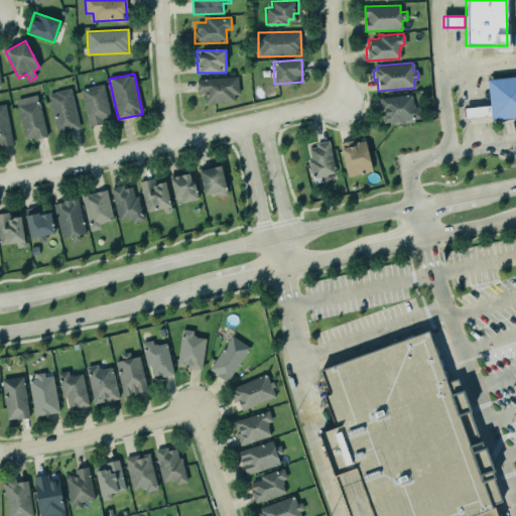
[(197,79),(236,75),(238,94),(233,94),(233,101),(205,103),(204,92),(198,93),(197,79)]
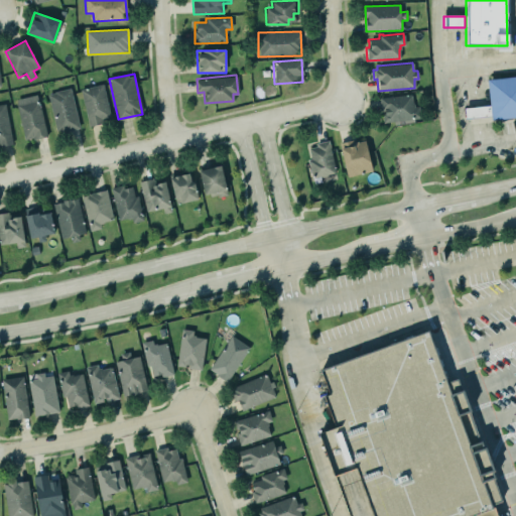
[(515,76),(515,116),(490,119),(486,79),(515,76)]
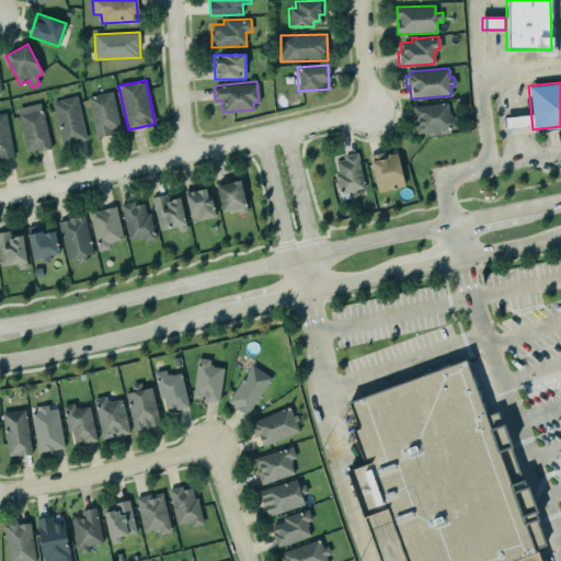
[(111,90),(119,126),(110,129),(111,133),(96,136),(87,96),(111,90)]
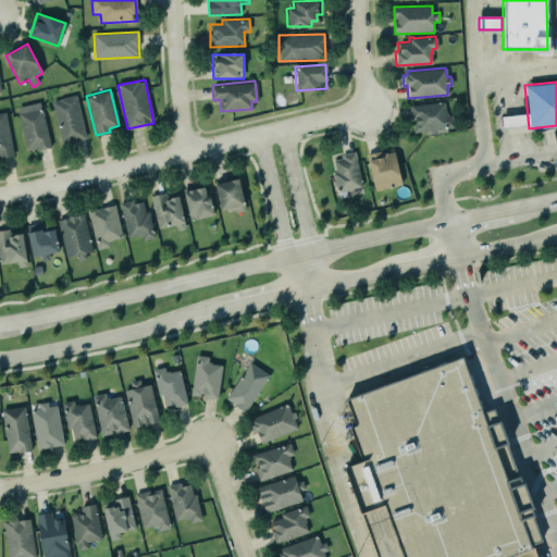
[(84,140),(78,96),(53,100),(60,144),(84,140)]
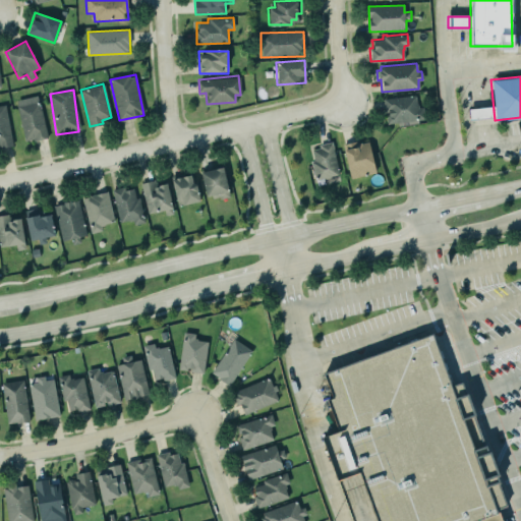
[(37,94),(47,136),(33,140),(33,137),(24,139),(14,99),(37,94)]
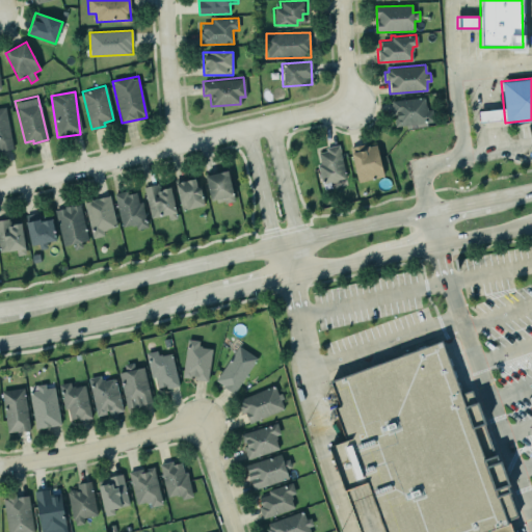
[(390,100),(391,114),(396,113),(396,116),(394,116),(395,125),(432,122),(431,108),(426,109),(426,106),(424,105),(423,97),(390,100)]
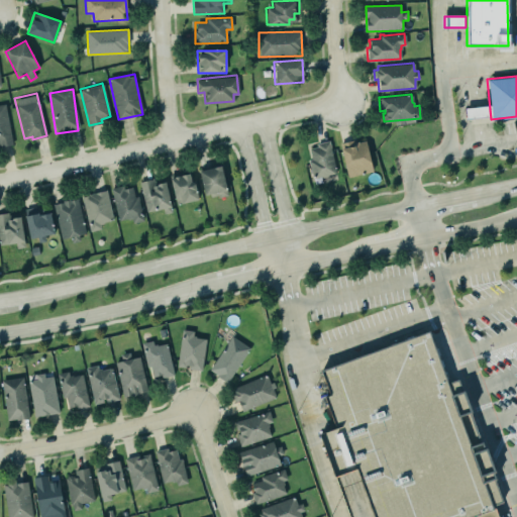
[(0,146),(12,144),(6,104),(0,104),(0,146)]
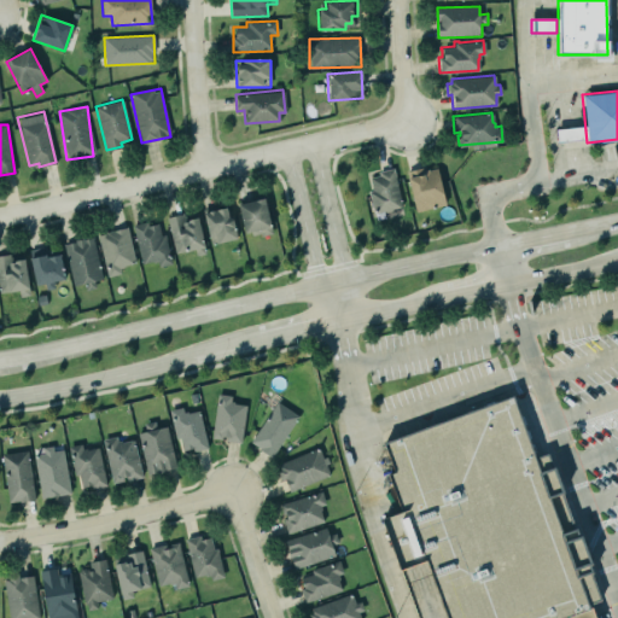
[(404,170),(414,211),(445,204),(436,167),(427,169),(427,168),(421,169),(421,165),(404,170)]
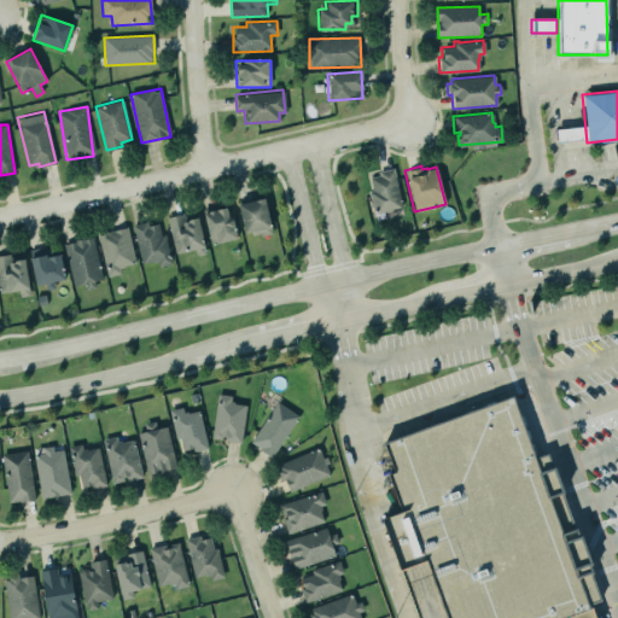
[(369,175),(373,192),(371,192),(374,214),(402,208),(394,170),(369,175)]
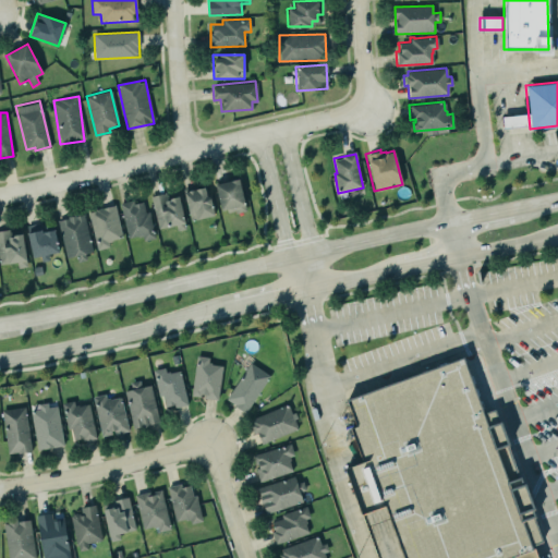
[(220,214),(244,210),(241,180),(216,183),(220,214)]
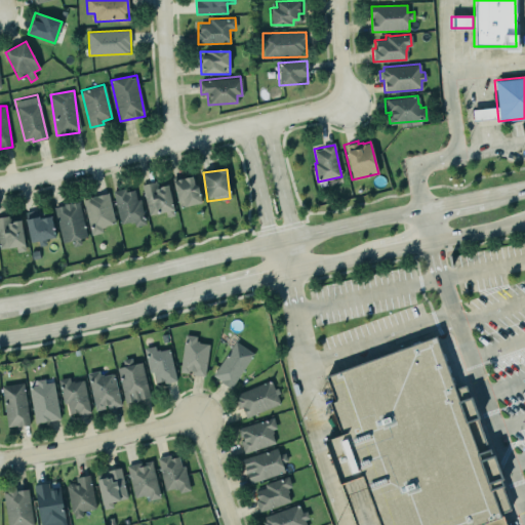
[(201,203),(194,175),(173,180),(179,208),(201,203)]
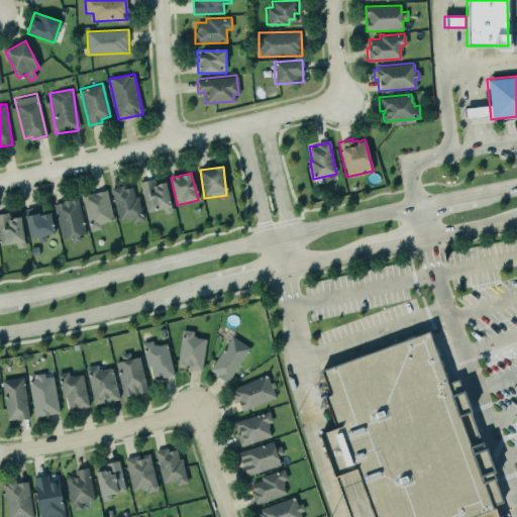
[(138,181),(151,178),(153,184),(165,181),(172,211),(164,213),(162,207),(145,211),(138,181)]
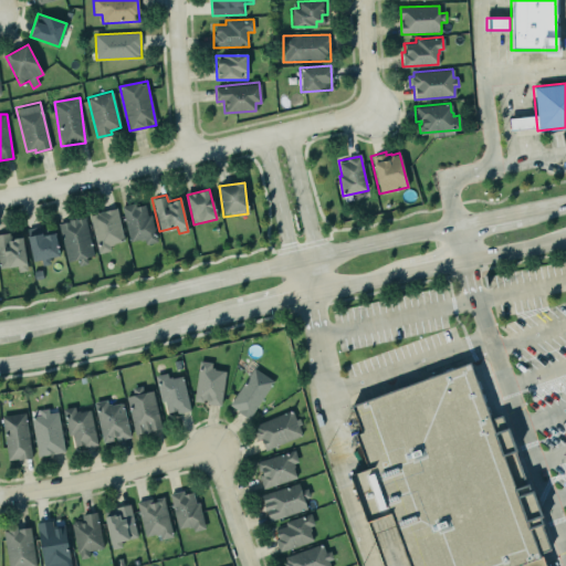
[(149,202),(124,207),(129,244),(155,240),(149,202)]
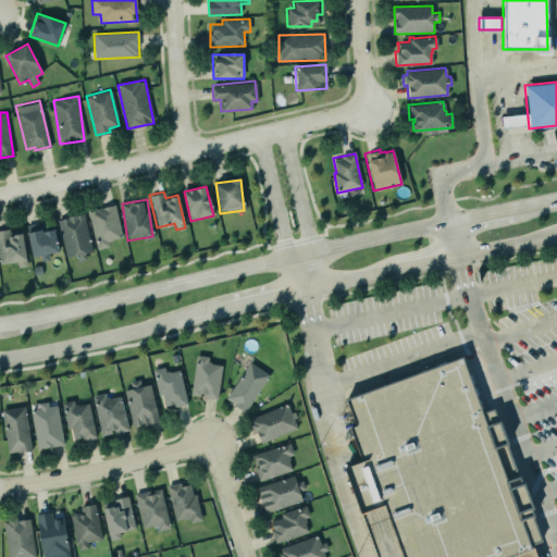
[(122,237),(115,205),(88,211),(97,249),(110,247),(109,240),(122,237)]
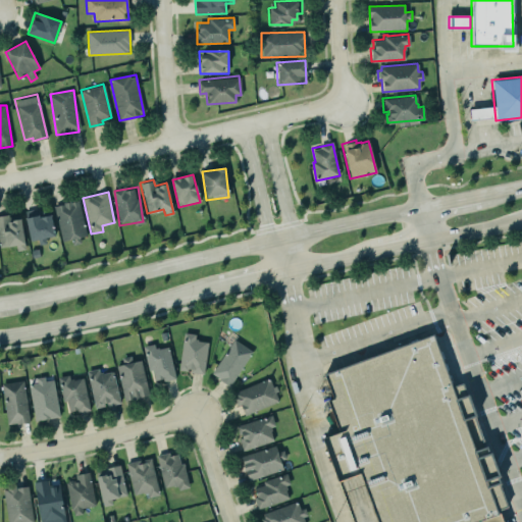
[(53,206),(63,204),(63,202),(69,201),(70,202),(77,200),(86,235),(79,237),(81,242),(72,244),(70,239),(62,241),(53,206)]
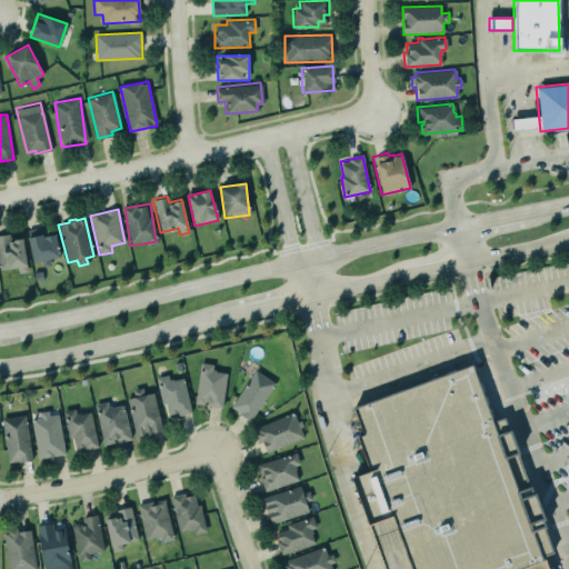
[(33,263),(41,261),(42,267),(50,265),(49,260),(60,257),(55,233),(43,237),(41,228),(26,231),(33,263)]
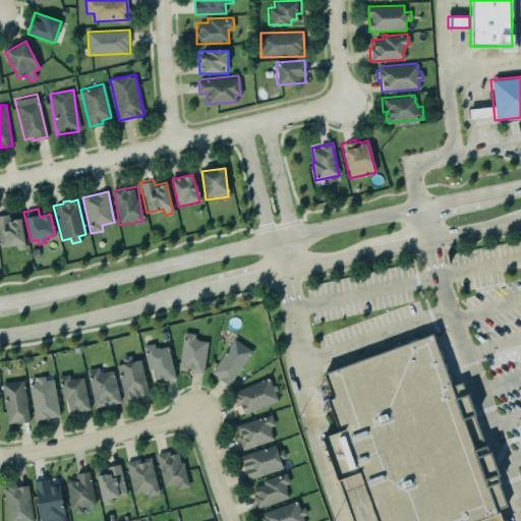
[(0,215),(0,246),(16,245),(17,250),(24,249),(21,218),(10,220),(10,215),(0,215)]
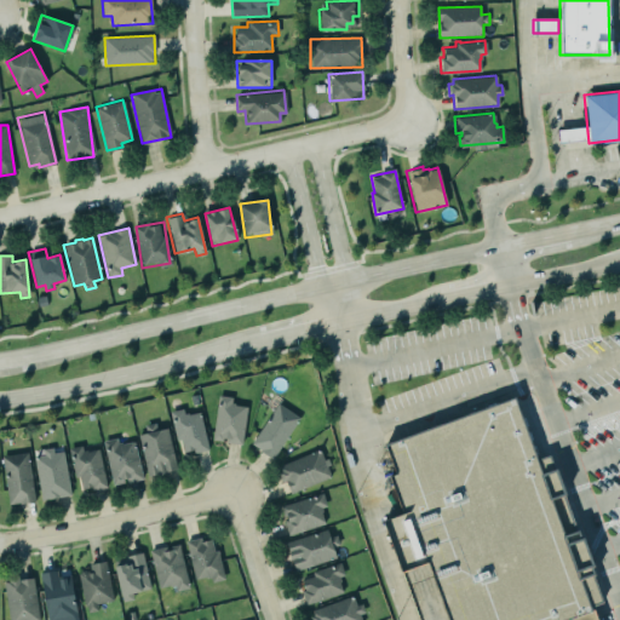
[(244,442),(246,406),(231,405),(233,396),(217,396),(214,441),(244,442)]
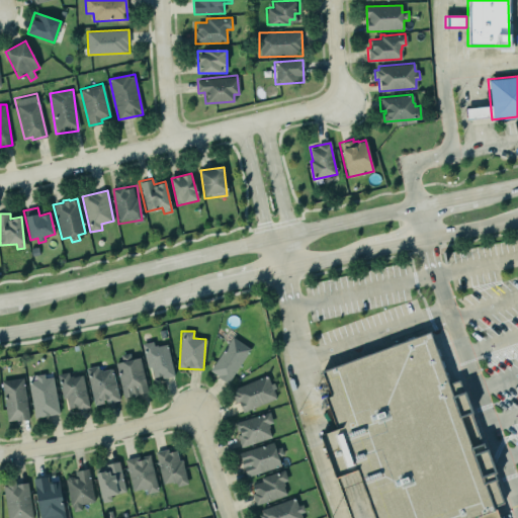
[(430,332),(499,504),(457,517),(377,517),(319,368),(430,332)]
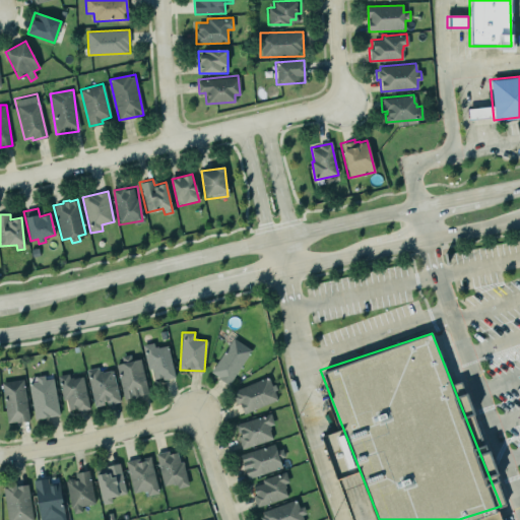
[(209,371),(232,337),(250,349),(226,384),(216,377),(217,376),(209,371)]
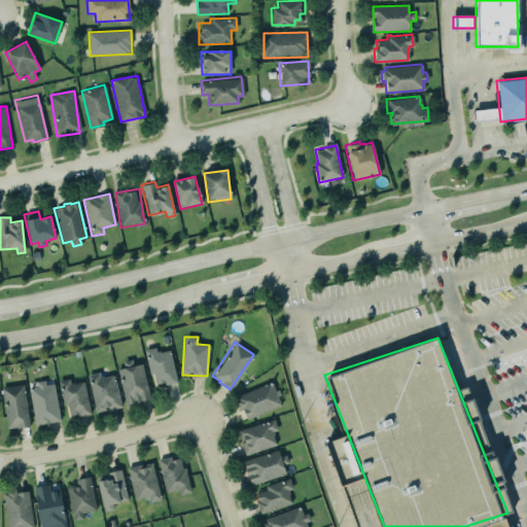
[(172,350),(156,352),(156,348),(146,349),(148,375),(154,374),(155,386),(176,384),(172,350)]
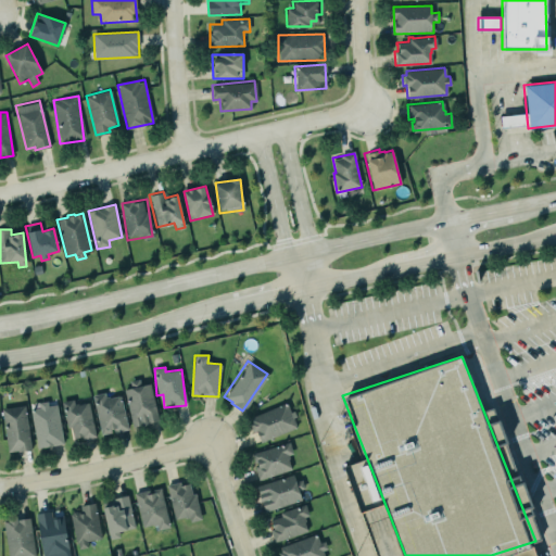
[(123,389),(131,426),(139,424),(139,426),(147,425),(147,422),(156,419),(148,383),(139,384),(138,379),(128,381),(130,387),(123,389)]
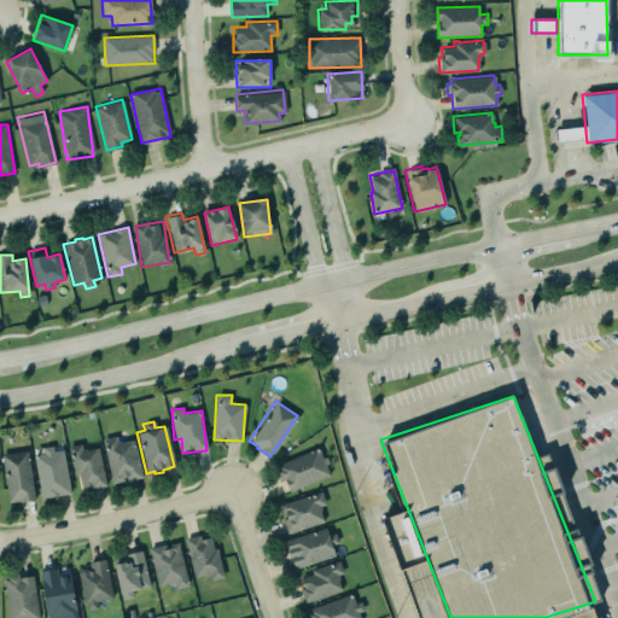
[(104,439),(111,483),(141,478),(135,439),(118,443),(117,437),(104,439)]
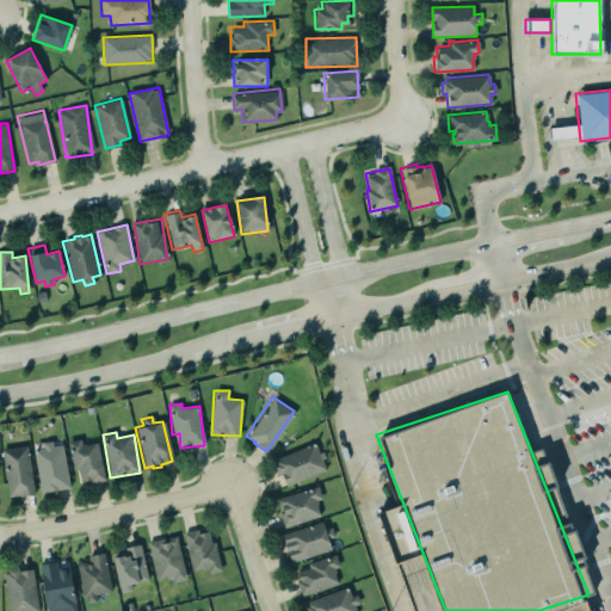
[(96,442),(104,479),(90,482),(88,479),(79,481),(78,474),(76,474),(76,469),(72,469),(66,440),(79,438),(80,443),(84,442),(85,444),(96,442)]
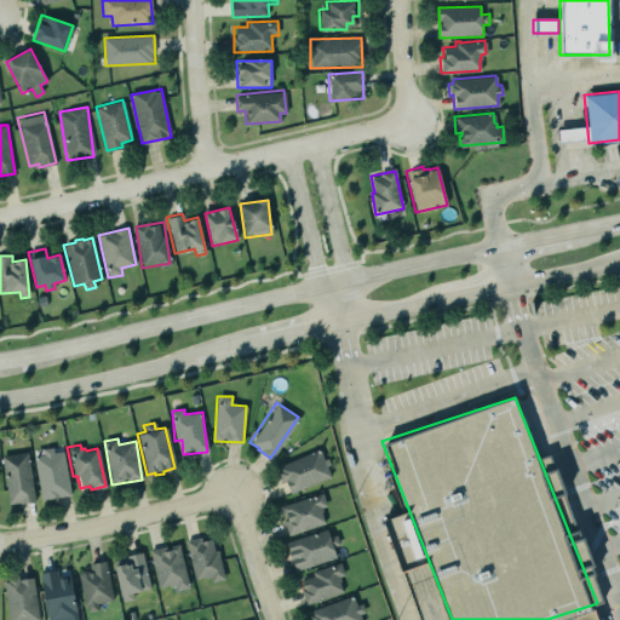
[(51,452),(62,451),(69,494),(40,499),(33,459),(36,459),(36,455),(44,454),(42,448),(51,447),(51,452)]
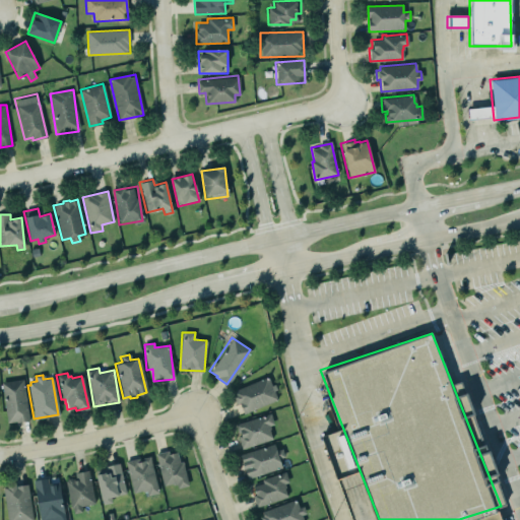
[(234,389),(266,376),(270,385),(273,384),(275,389),(272,390),(275,398),(242,412),(238,401),(235,403),(232,395),(234,394),(235,391),(234,389)]
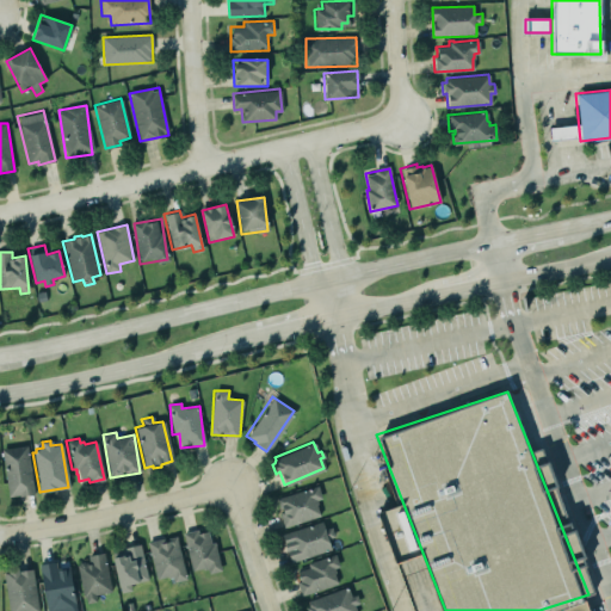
[(2,449),(8,498),(35,494),(28,445),(2,449)]
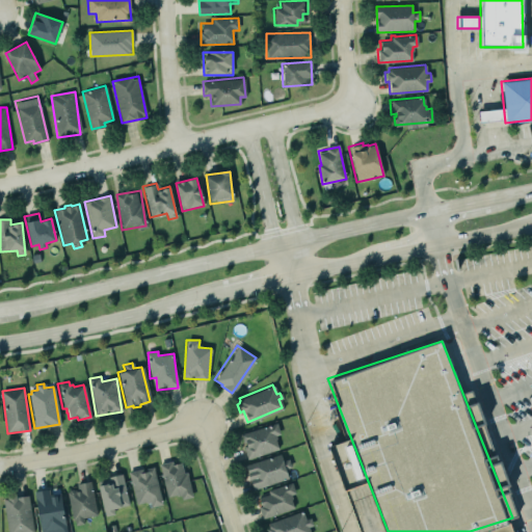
[(248,459),(280,449),(275,435),(281,433),(277,423),(240,434),(248,459)]
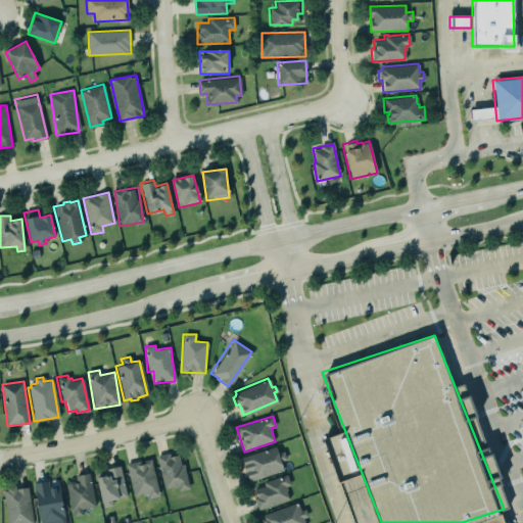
[(240,457),(242,465),(243,471),(245,470),(248,480),(282,469),(280,461),(286,459),(283,449),(277,452),(275,445),(240,457)]
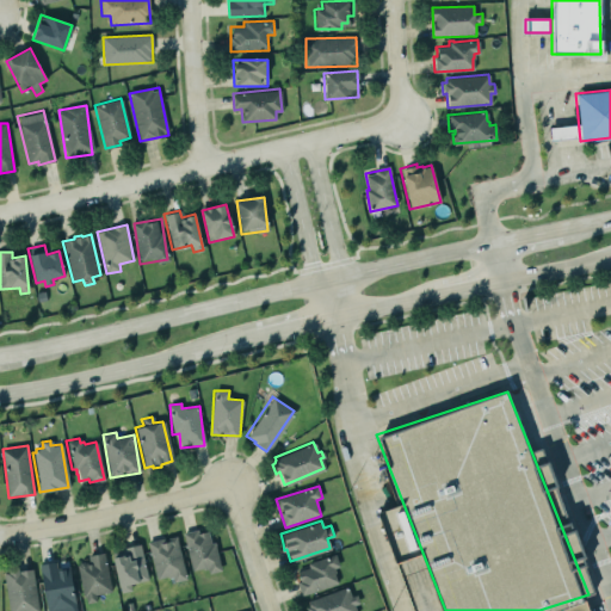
[(184,534),(191,572),(207,569),(208,574),(222,572),(216,542),(210,542),(208,529),(184,534)]
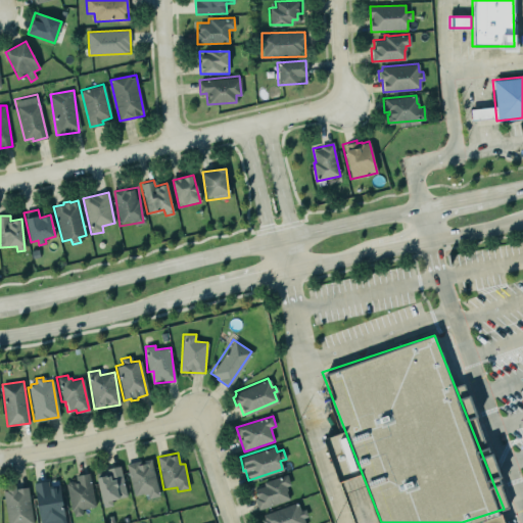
[(134,495),(146,493),(147,498),(160,495),(151,459),(127,464),(134,495)]
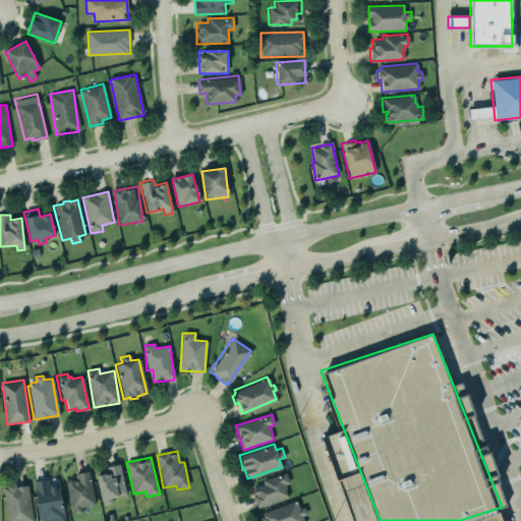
[(95,475),(101,500),(101,501),(102,505),(111,503),(110,498),(117,497),(117,496),(125,494),(118,463),(104,466),(105,469),(95,471),(96,475),(95,475)]
